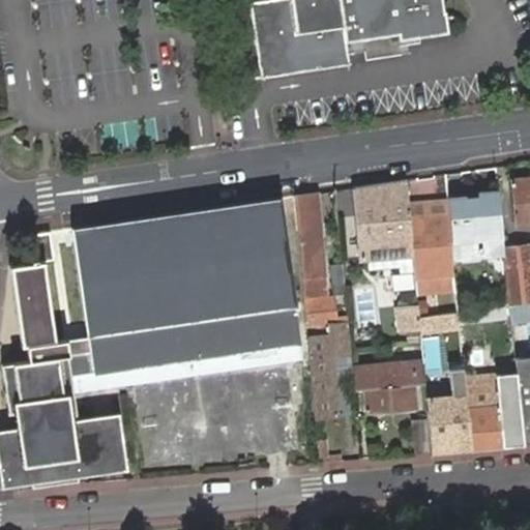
[(285,0),(286,7),(247,11),(258,81),(350,67),(347,47),(400,38),(401,47),(448,39),(443,0),(442,0),(436,1),(435,0),(285,0)]
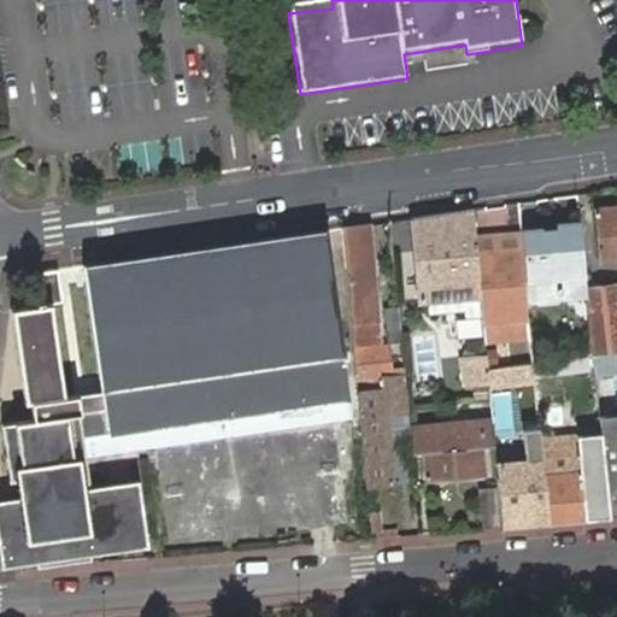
[(475,211),(412,221),(422,305),(482,298),(479,253),(477,236),(475,211)]
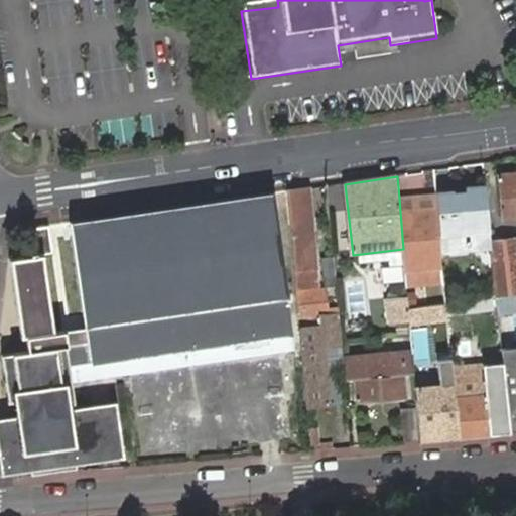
[(515,176),(499,178),(503,217),(515,216),(515,176)]
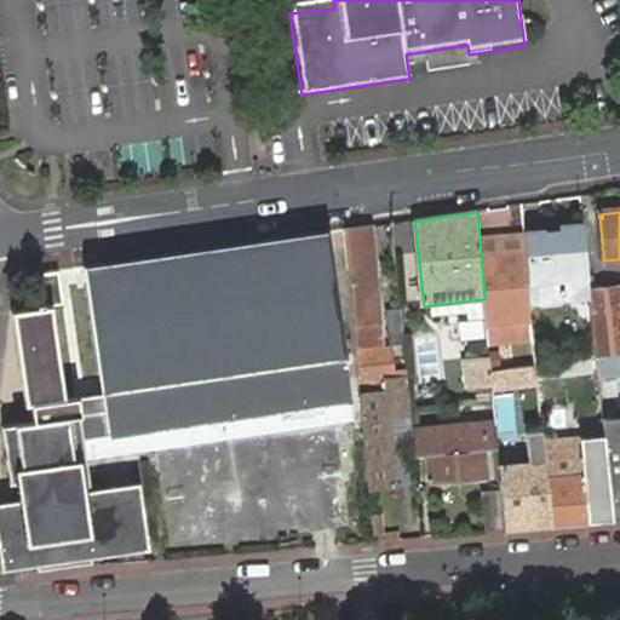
[(522,227),(523,233),(524,251),(529,293),(558,290),(570,298),(592,296),(591,291),(584,222),(562,223),(562,230),(550,231),(550,224),(522,227)]
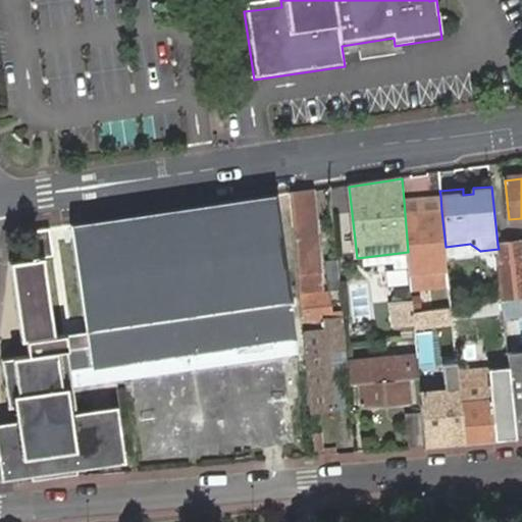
[(313,192),(291,195),(300,294),(322,292),(313,192)]
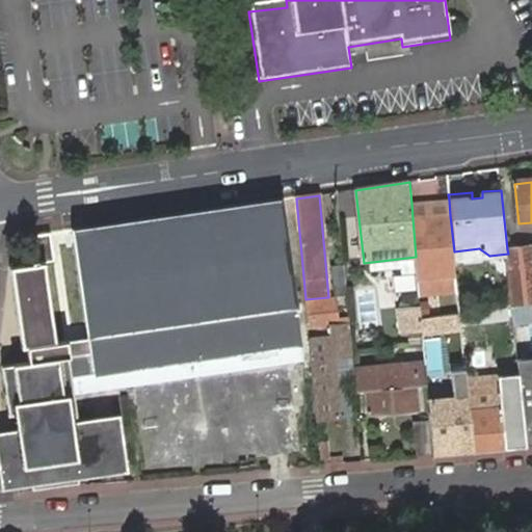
[(413,218),(416,257),(418,277),(419,288),(419,289),(419,293),(458,289),(457,285),(456,273),(455,263),(454,251),(450,215),(449,200),(411,204),(413,218)]
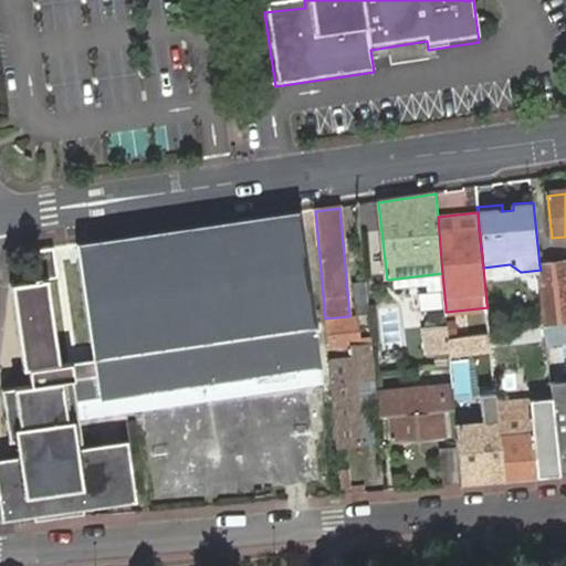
[(300,213),(79,247),(88,318),(95,363),(88,364),(91,373),(31,377),(32,394),(3,398),(10,446),(16,447),(74,437),(67,384),(97,380),(101,401),(314,369),(321,369),(314,328),(317,327),(300,213)]
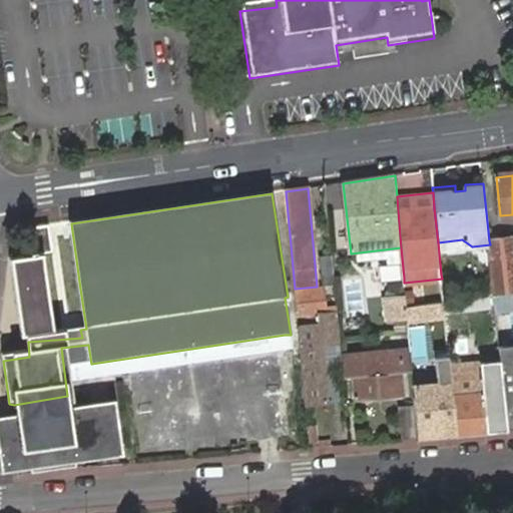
[(52,226),(30,229),(34,262),(10,266),(14,291),(38,293),(52,291),(46,255),(55,254),(52,226)]
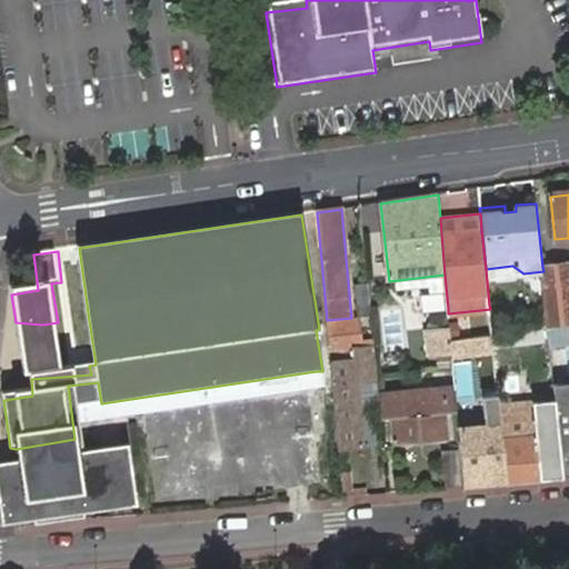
[(543,277),(549,329),(555,329),(568,326),(568,263),(542,267),(543,271),(543,277)]
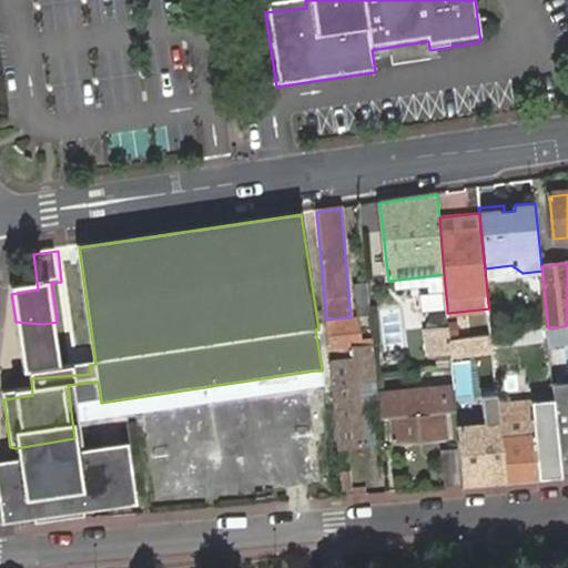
[(486,281),(543,276),(543,271),(523,273),(511,265),(485,269),(486,281)]
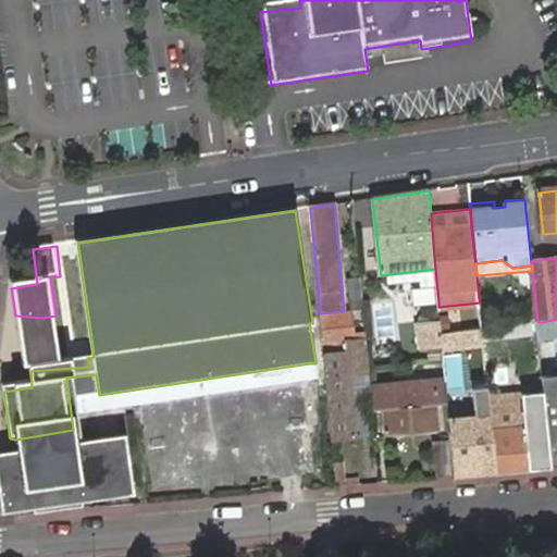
[(344,311),(320,313),(323,347),(348,345),(344,311)]
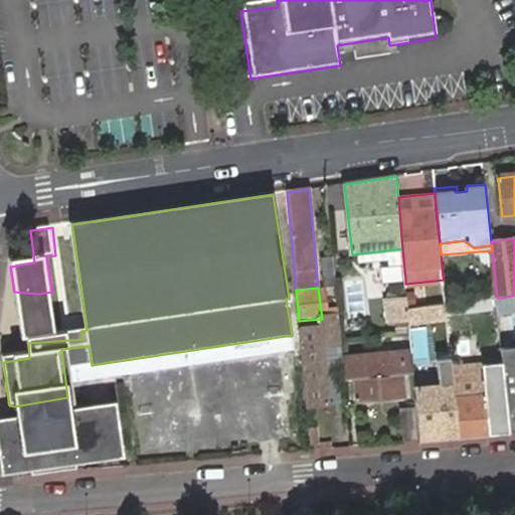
[(58,335),(52,292),(38,294),(14,292),(21,343),(28,343),(82,339),(80,331),(58,335)]
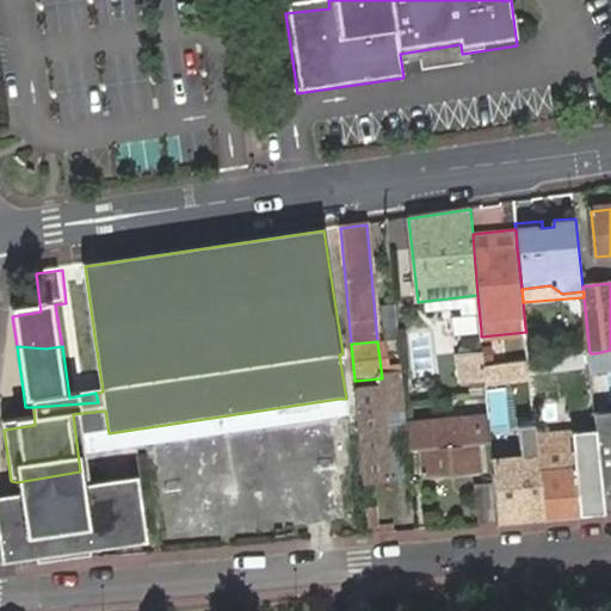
[(610,350),(596,353),(597,372),(610,370),(610,350)]
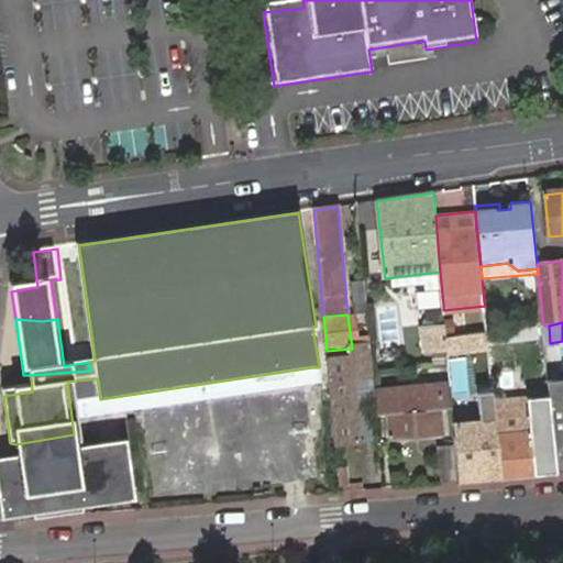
[(446,338),(445,328),(423,331),(426,352),(448,351),(446,338)]
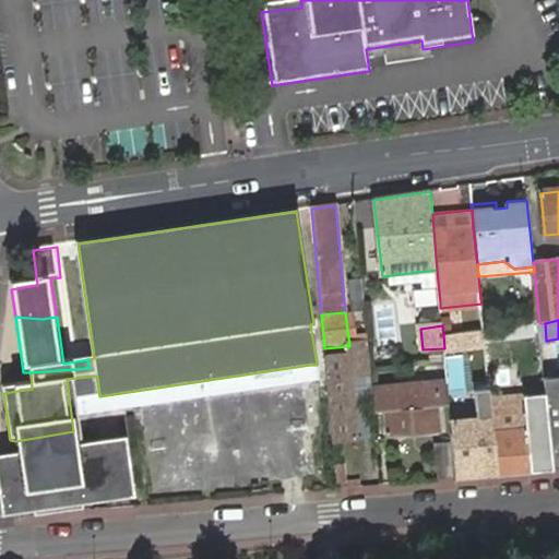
[(444,348),(444,353),(464,352),(463,333),(443,335),(444,348)]
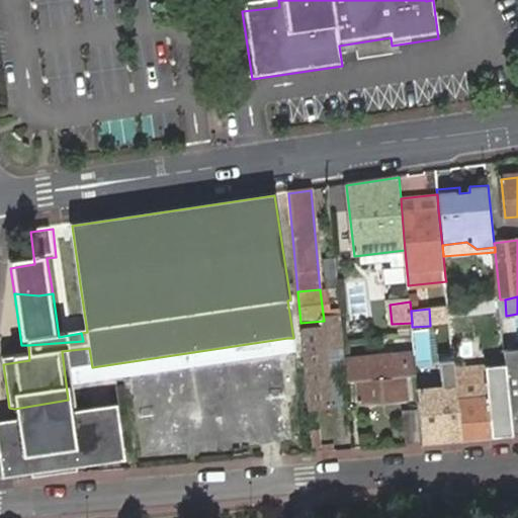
[(300,323),(309,411),(331,408),(325,352),(343,351),(342,344),(341,324),(332,324),(332,320),(324,321),(300,323)]
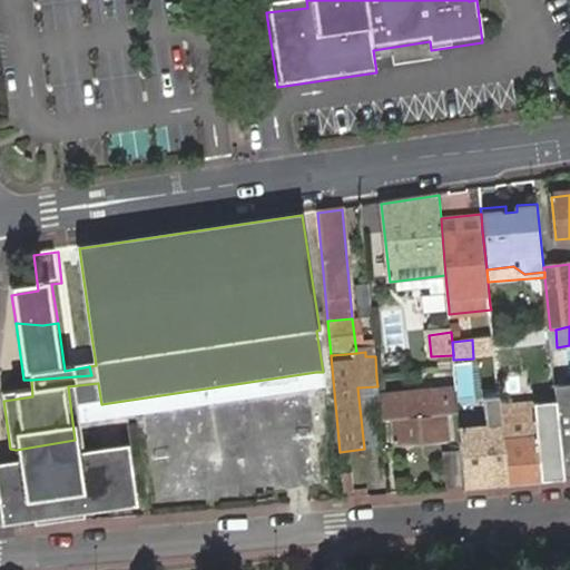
[(569,385),(556,387),(556,399),(564,481),(569,479),(569,385)]
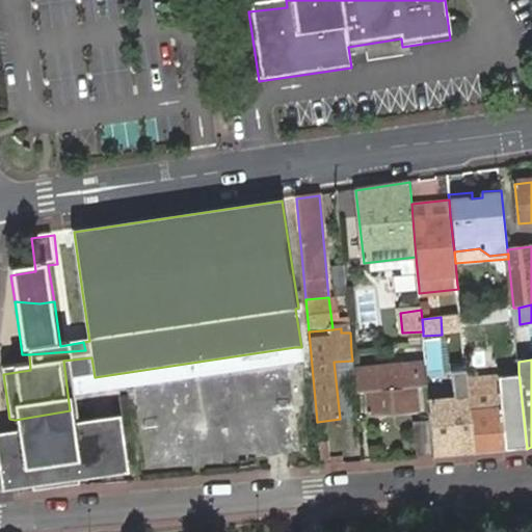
[(353,371),(355,393),(365,393),(368,416),(419,411),(417,388),(428,388),(426,364),(353,371)]
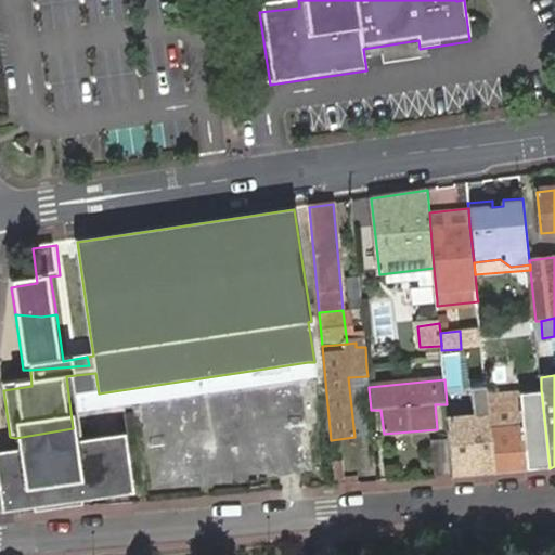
[(449,441),(452,477),(495,473),(490,415),(487,394),(486,384),(469,386),(474,416),(448,418),(449,441)]
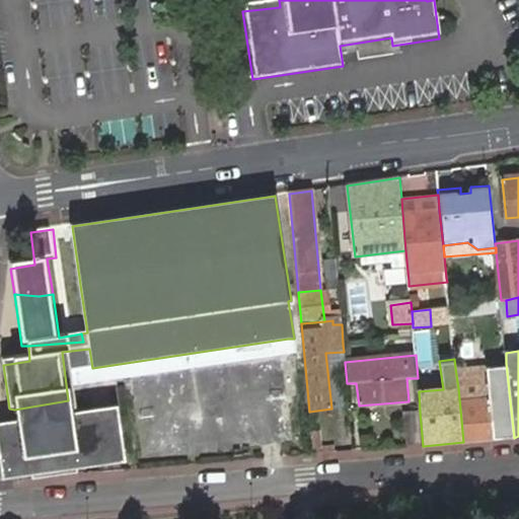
[(458,388),(463,442),(494,440),(490,399),(509,397),(506,363),(486,365),(455,368),(458,388)]
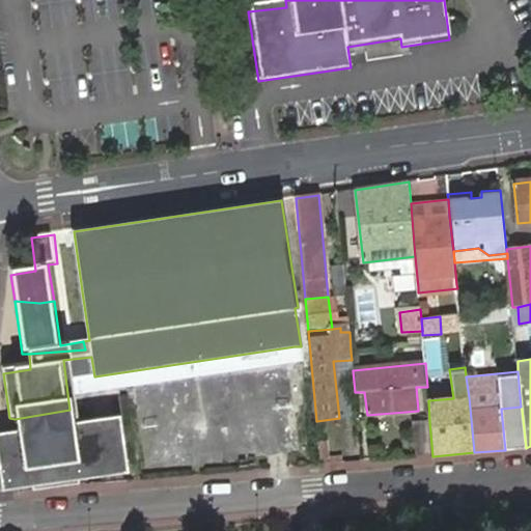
[(32,421),(71,417),(70,410),(15,419),(32,421)]
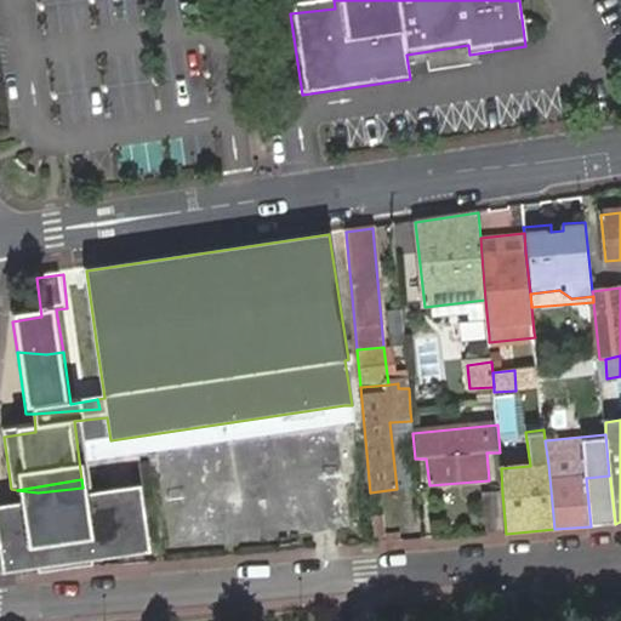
[(77,511),(97,508),(95,494),(84,495),(83,488),(38,493),(17,490),(11,489),(13,507),(0,507),(0,547),(5,571),(36,567),(34,540),(18,541),(16,522),(61,516),(62,530),(78,528),(77,511)]
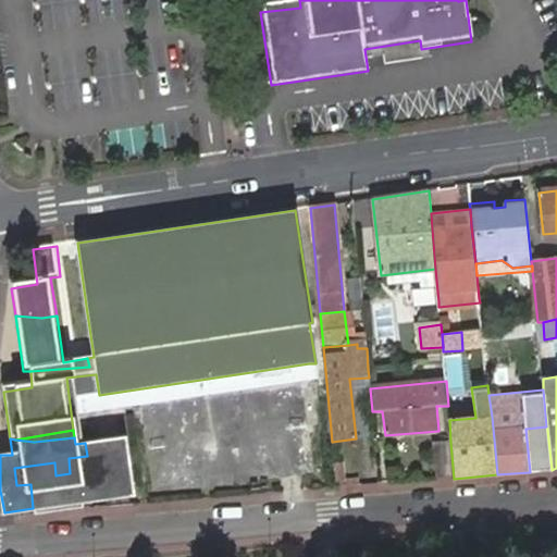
[(95,455),(100,497),(135,494),(127,437),(85,443),(87,456),(95,455)]
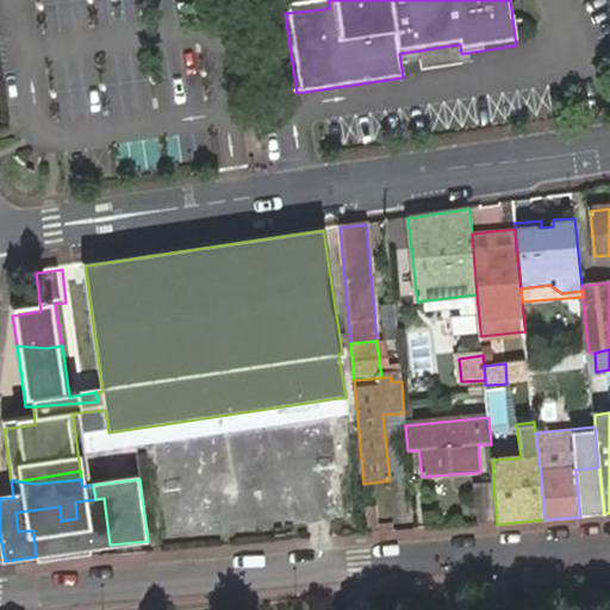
[(475,486),(479,526),(497,524),(493,485),(475,486)]
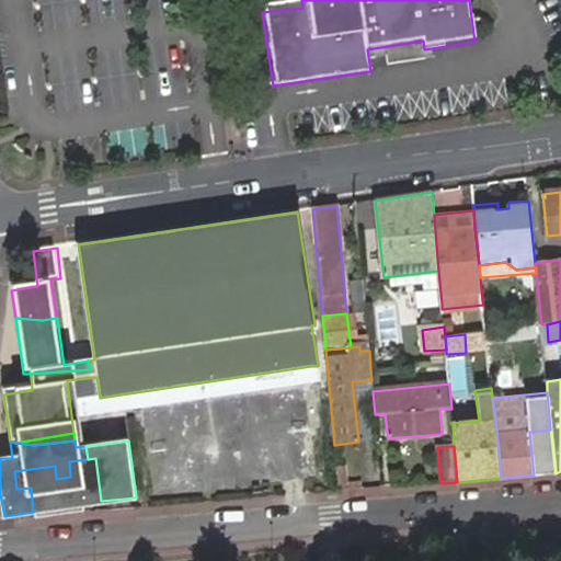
[(90,474),(92,502),(101,501),(95,458),(88,459),(90,474)]
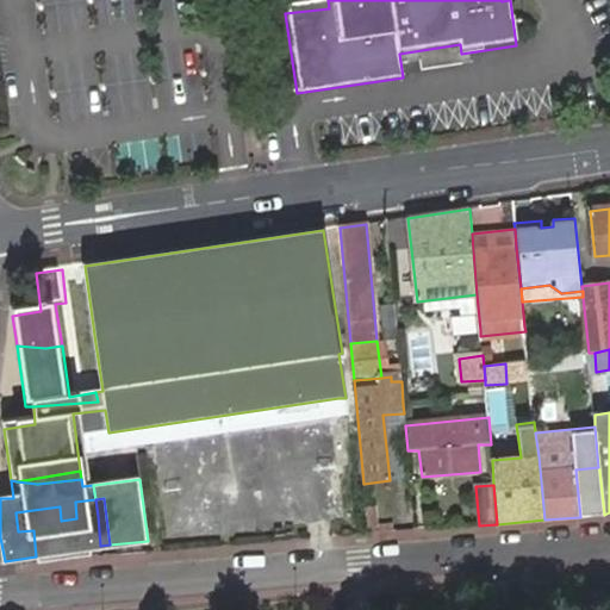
[(37,564),(93,559),(92,548),(100,546),(98,516),(95,499),(75,502),(76,518),(61,521),(60,506),(16,512),(18,531),(33,530),(36,556),(37,564)]
